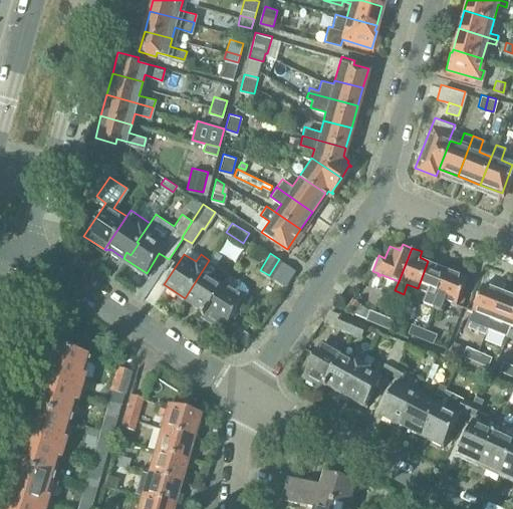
[(291,266),(281,259),(273,271),(287,279),(294,268),(293,268),(291,266)]
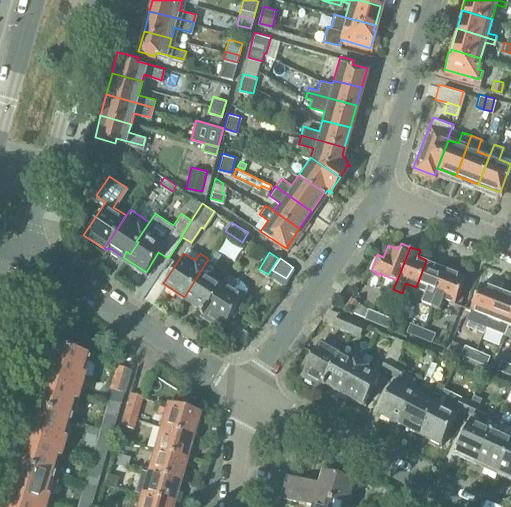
[(208,259),(184,297),(201,308),(200,310),(202,311),(201,313),(202,313),(224,279),(228,272),(218,266),(208,259)]
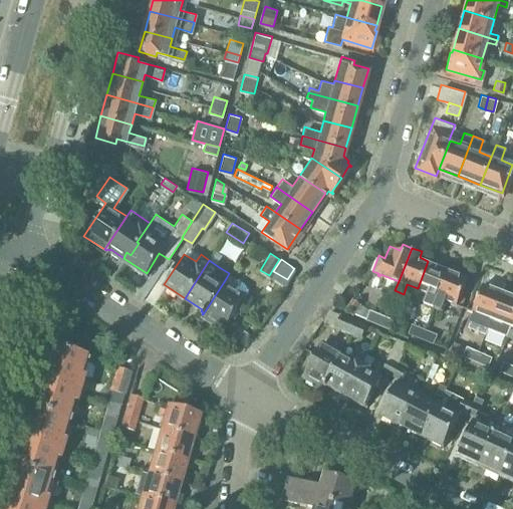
[(428,261),(418,288),(428,291),(424,301),(433,304),(447,268),(428,261)]
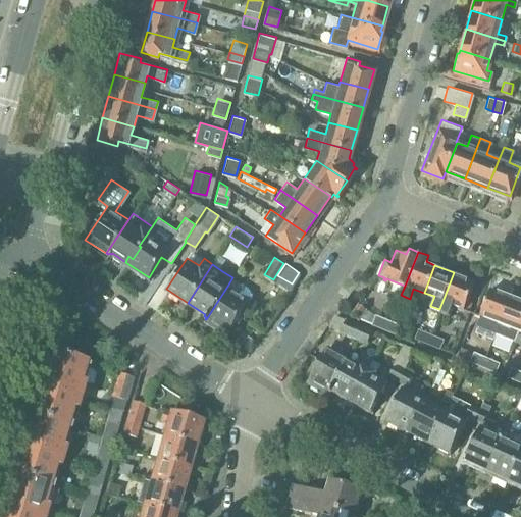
[(454,272),(439,309),(448,312),(452,303),(463,308),(468,296),(469,296),(470,293),(469,293),(474,280),(454,272)]
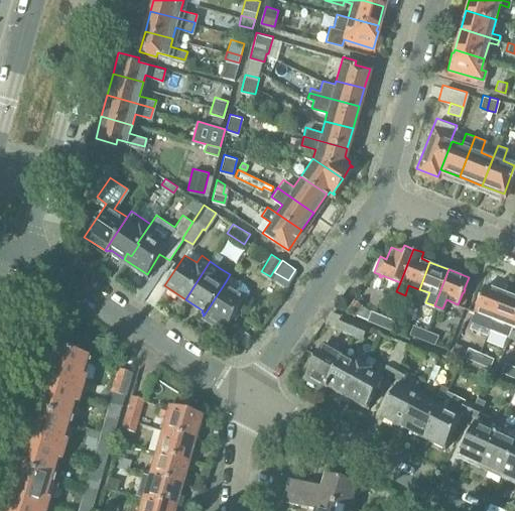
[(226,281),(204,315),(224,329),(246,295),(249,290),(248,286),(230,274),(226,281)]
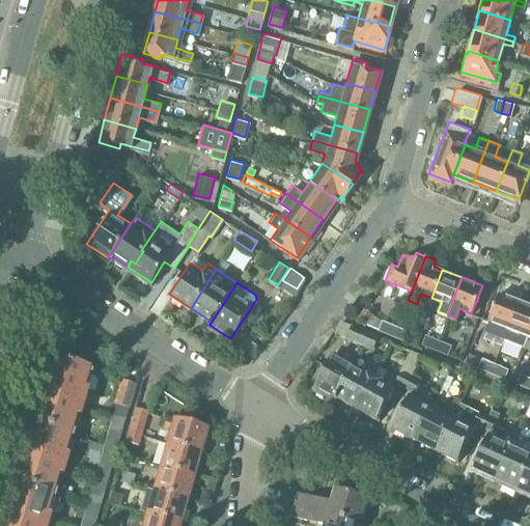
[(499,292),(487,320),(497,323),(493,333),(503,337),(519,300),(499,292)]
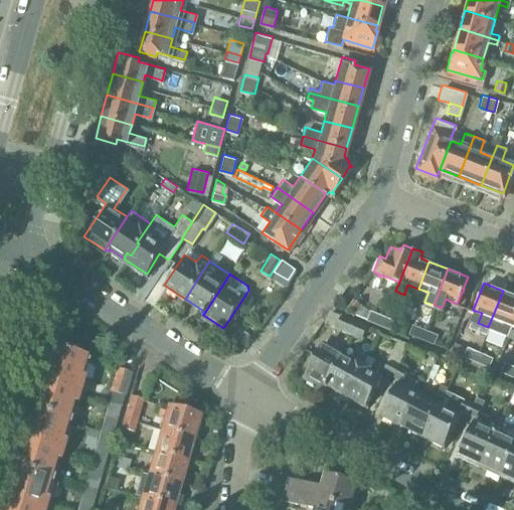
[(513,294),(503,291),(488,327),(507,334),(511,325),(513,317),(513,294)]
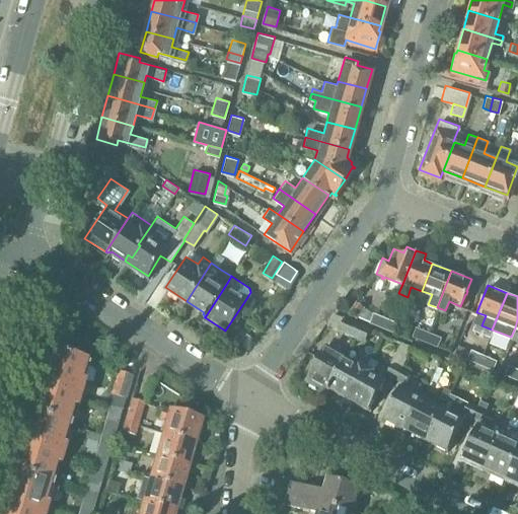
[(355,299),(348,310),(355,315),(363,305),(355,299)]
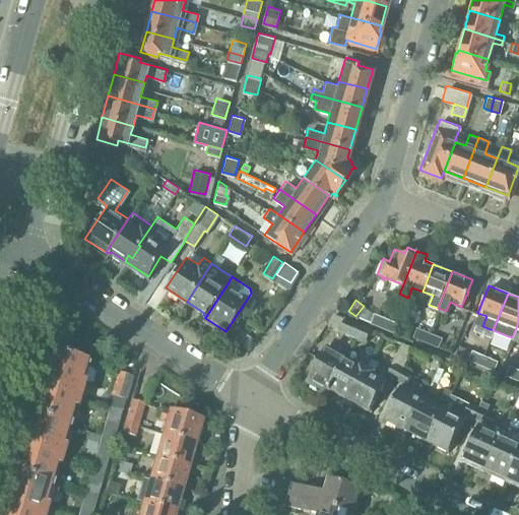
[(472,311),(468,320),(473,323),(477,313),(472,311)]
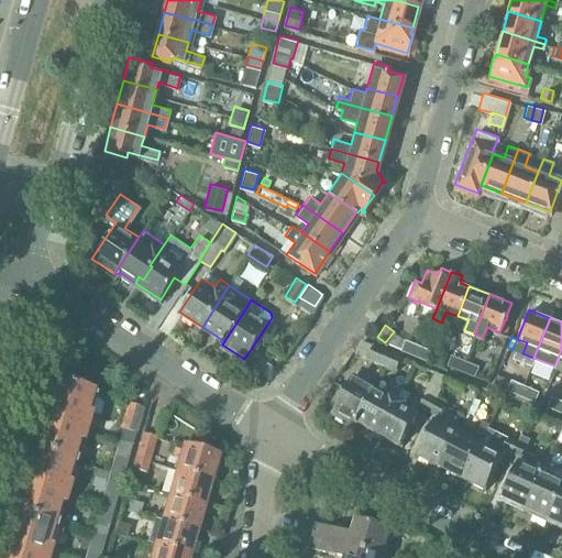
[(404,338),(399,347),(418,354),(422,346),(404,338)]
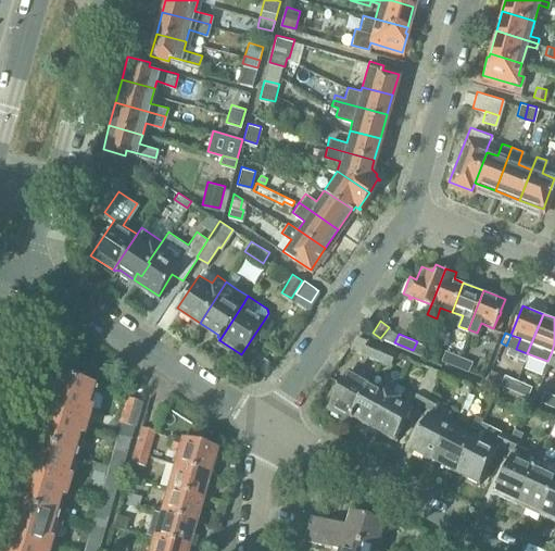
[(366,338),(362,351),(382,360),(388,348),(366,338)]
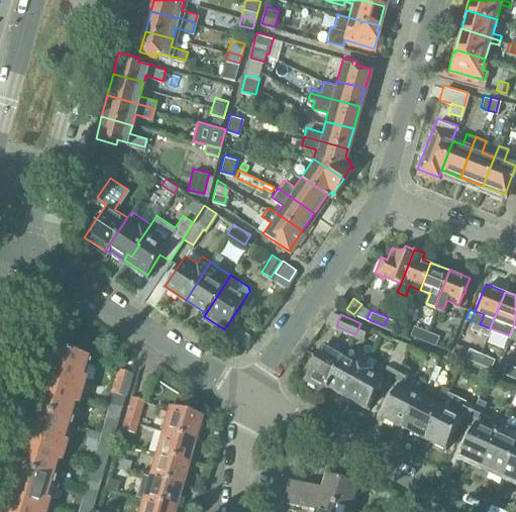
[(388,317),(384,325),(393,329),(396,320),(388,317)]
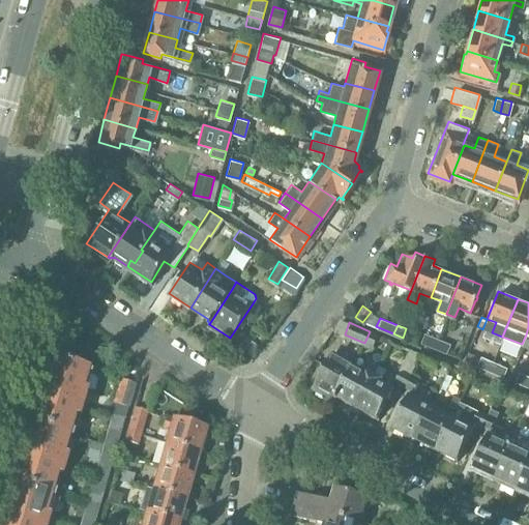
[(370,331),(364,343),(372,346),(377,336),(370,331)]
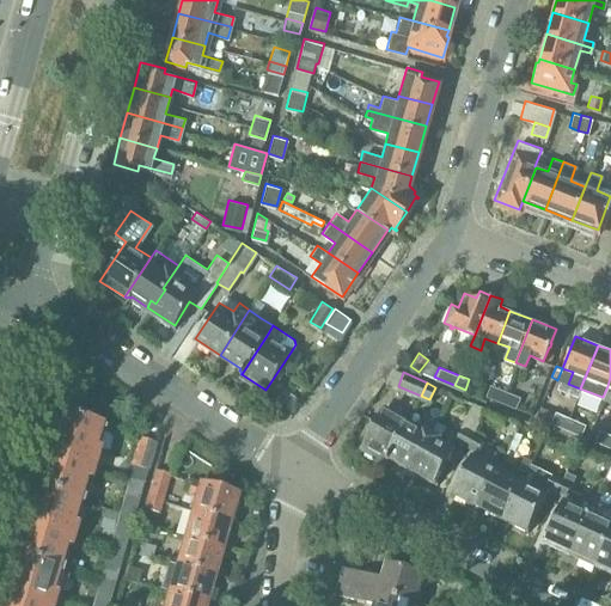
[(490,385),(487,393),(501,399),(505,391),(490,385)]
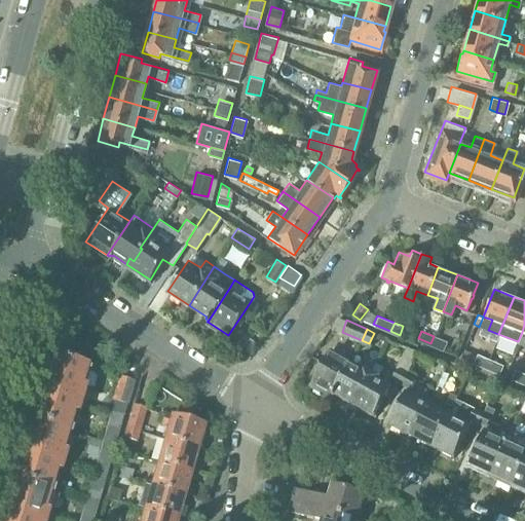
[(434,336),(430,343),(442,348),(446,341),(434,336)]
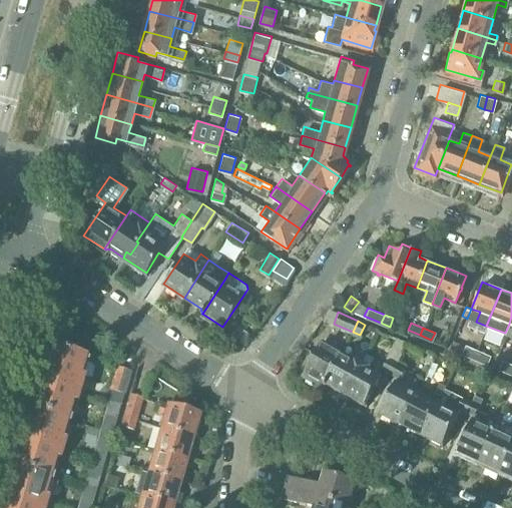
[(387,357),(381,366),(391,371),(396,361),(407,341),(397,337),(387,357)]
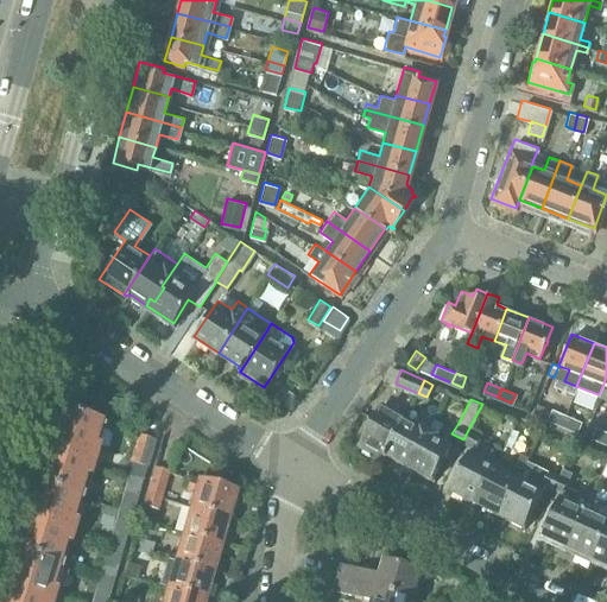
[(381,403),(359,443),(381,455),(404,414),(402,413),(381,403)]
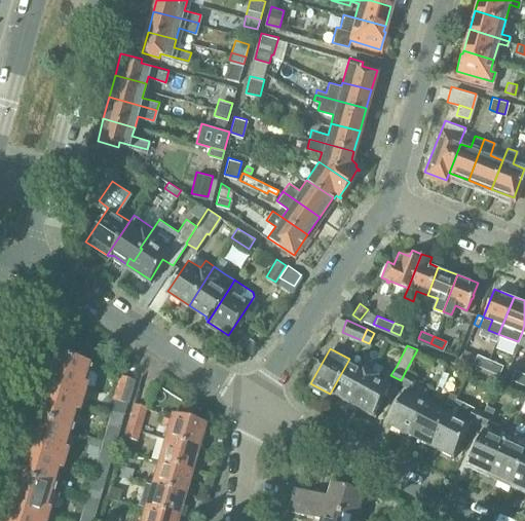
[(47,351),(28,415),(70,429),(89,365),(47,351)]
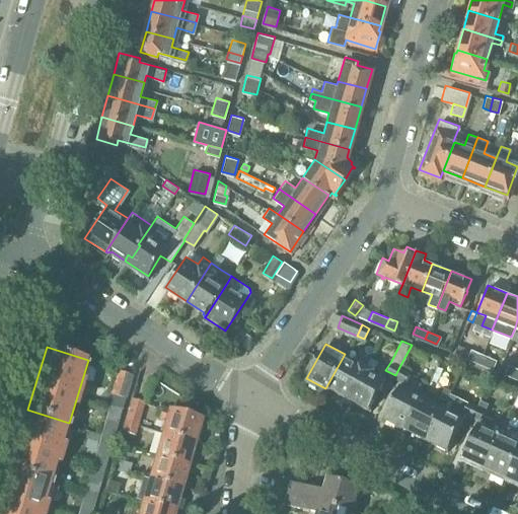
[(468,357),(479,362),(484,354),(471,349),(468,357)]
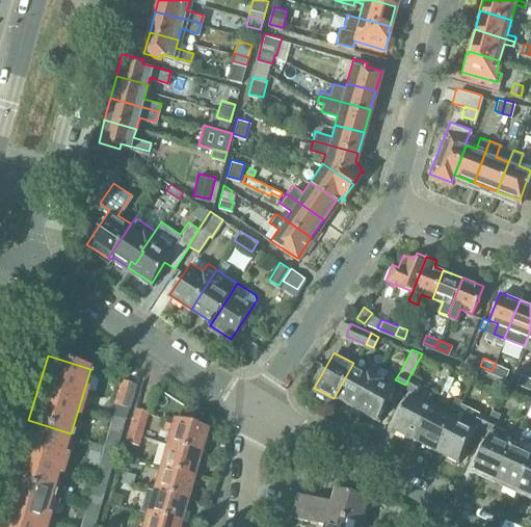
[(353,363),(334,398),(335,399),(336,398),(338,399),(339,397),(356,407),(374,375),(379,367),(372,363),(368,371),(353,363)]
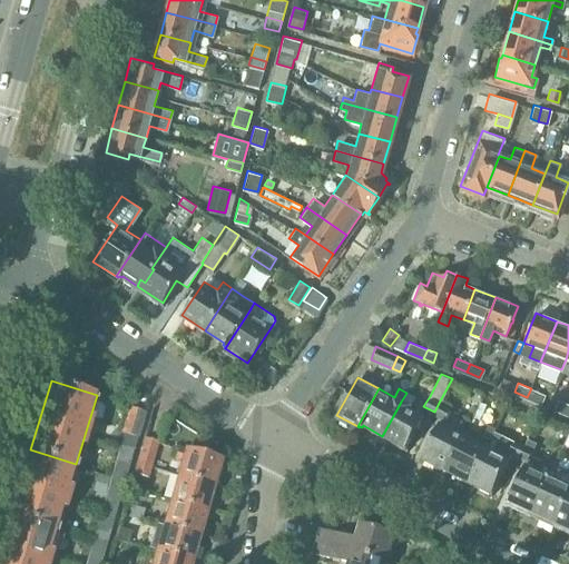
[(531,388),(527,397),(540,403),(543,394),(531,388)]
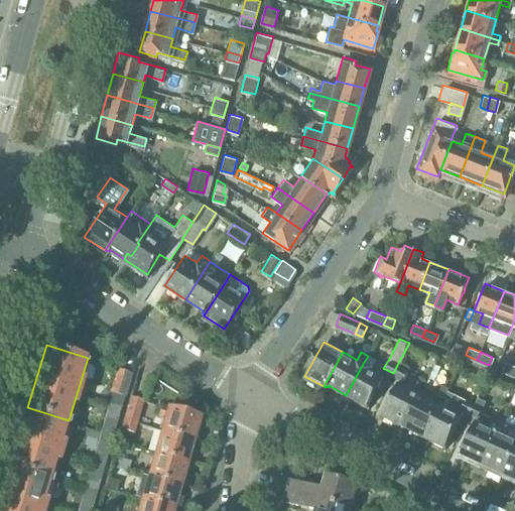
[(363,364),(346,395),(367,406),(368,405),(367,404),(384,374),(371,368),(376,358),(369,354),(368,356),(363,364)]
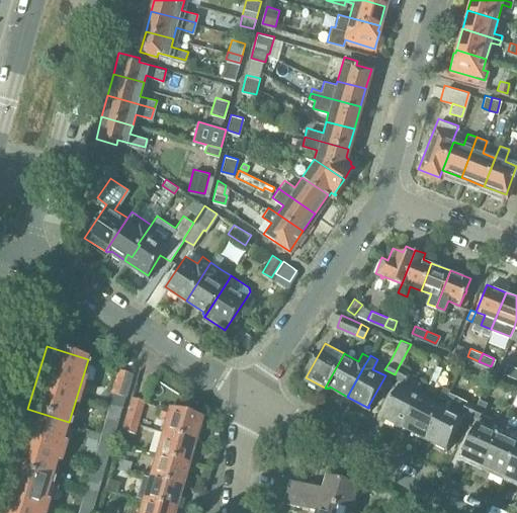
[(400,364),(395,374),(404,379),(409,368),(400,364)]
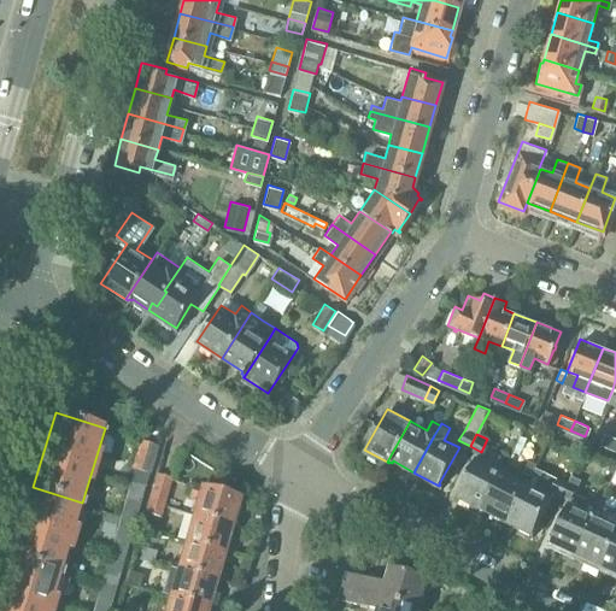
[(615,438),(605,434),(602,442),(615,448),(615,446),(615,438)]
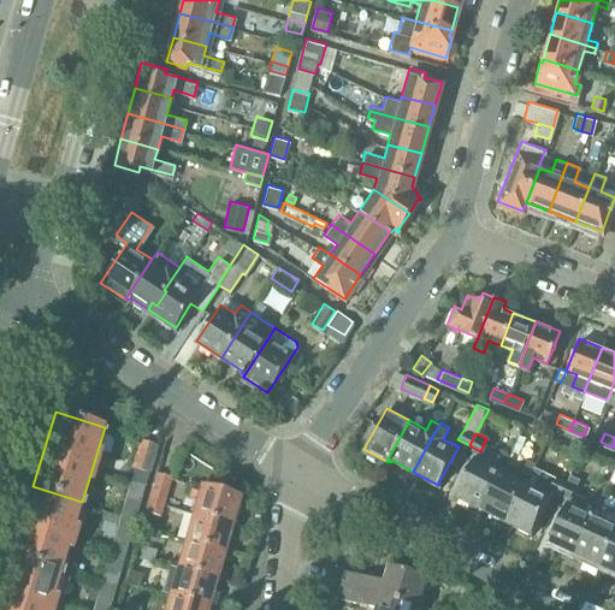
[(140,436),(131,462),(135,463),(148,467),(155,440),(140,436)]
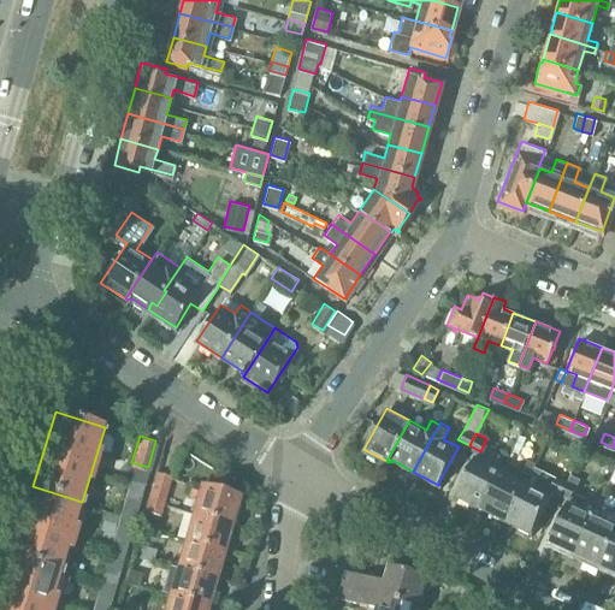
[(474,457),(455,493),(483,508),(485,504),(480,502),(482,497),(485,498),(500,471),(474,457)]
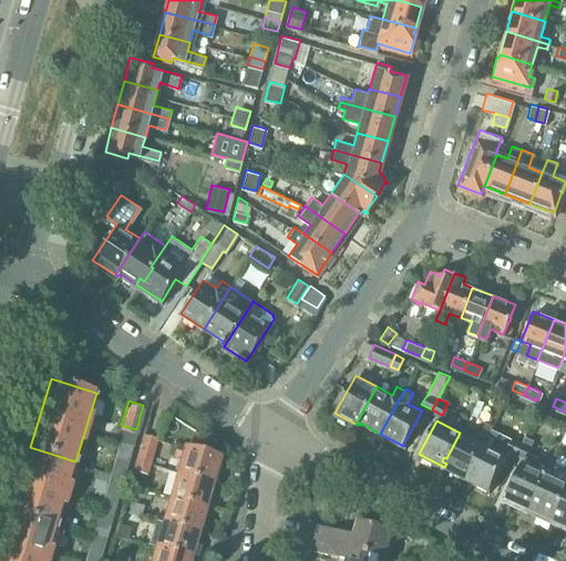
[(144,432),(136,458),(150,463),(156,435),(144,432)]
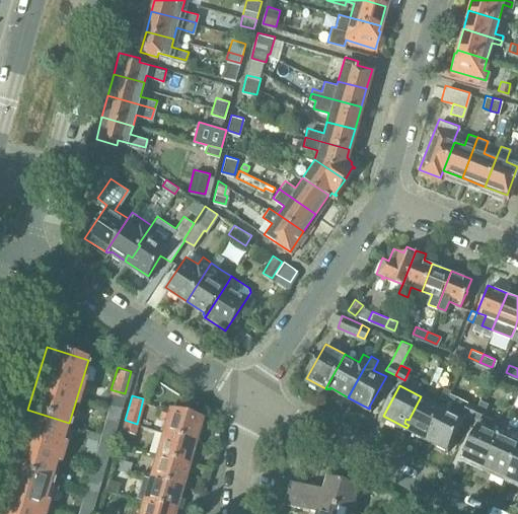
[(442,407),(426,437),(447,448),(462,418),(465,413),(461,412),(466,400),(456,395),(449,411),(442,407)]
